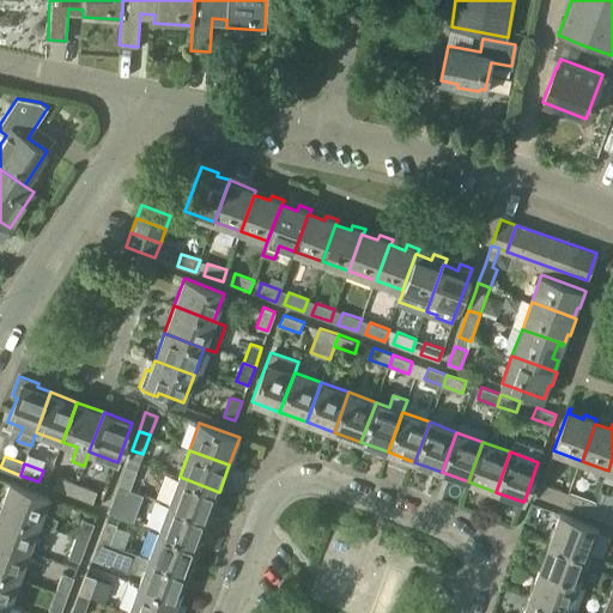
[(137,471),(126,466),(119,485),(129,490),(137,471)]
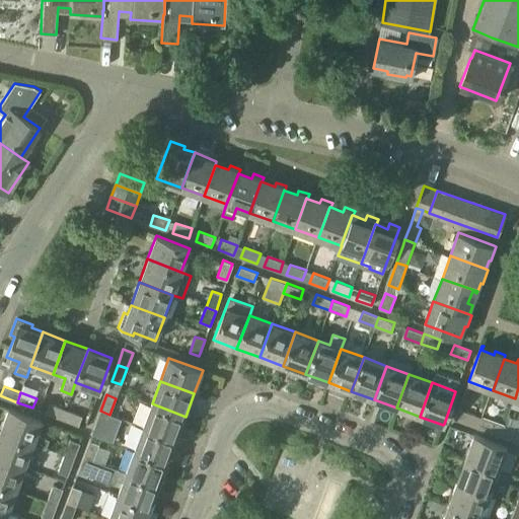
[(49,403),(46,414),(62,420),(66,410),(49,403)]
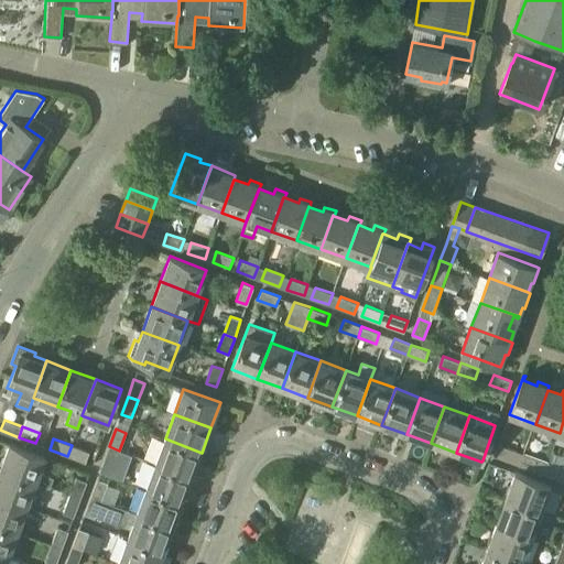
[(155,464),(192,477),(202,453),(165,438),(155,464)]
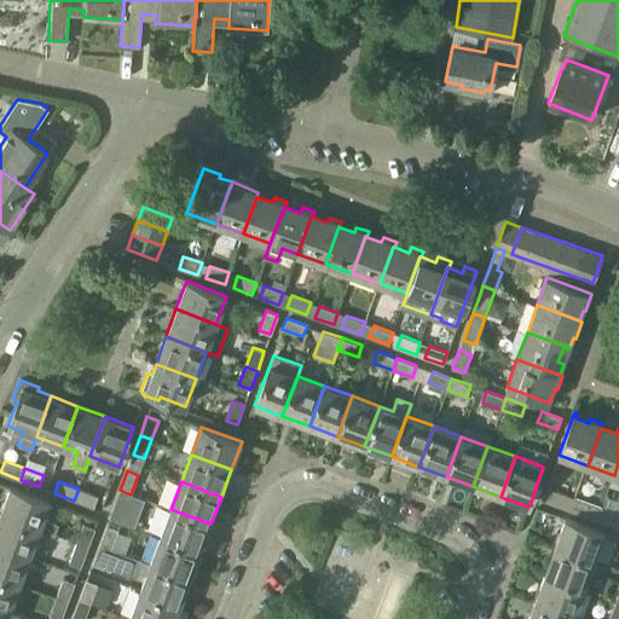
[(50,502),(10,486),(0,513),(0,514),(39,528),(55,534),(58,524),(42,518),(50,502)]
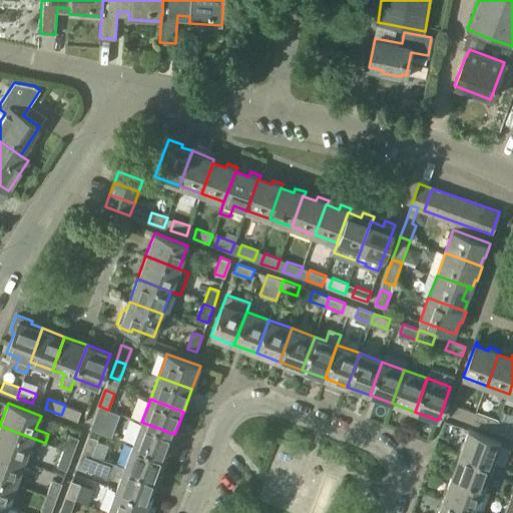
[(453,404),(450,414),(473,423),(477,413),(453,404)]
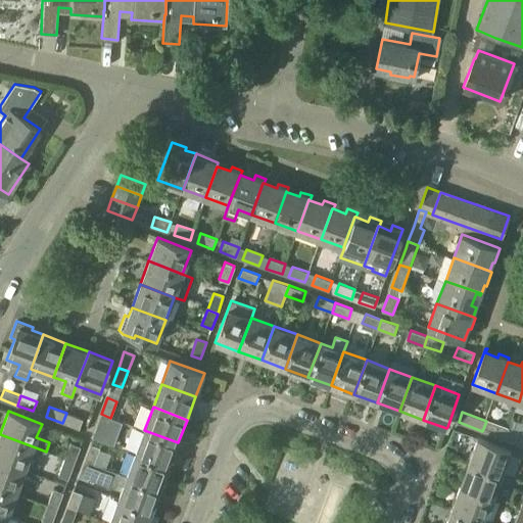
[(66,413),(62,423),(79,429),(83,419),(66,413)]
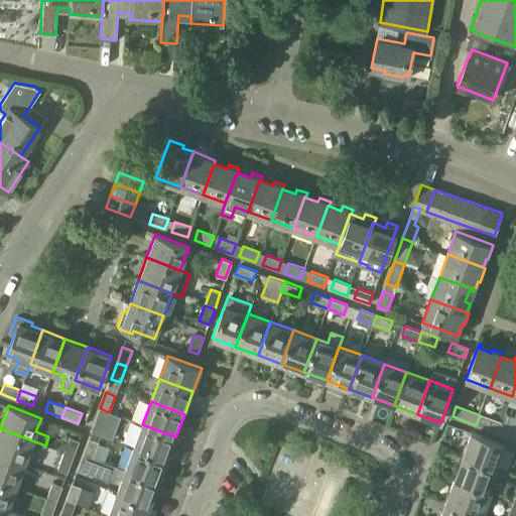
[(94,424),(103,428),(109,412),(100,408),(94,424)]
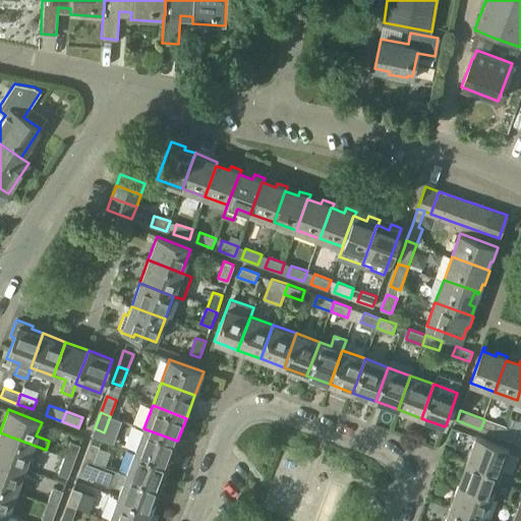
[(491,422),(487,432),(504,438),(507,428),(491,422)]
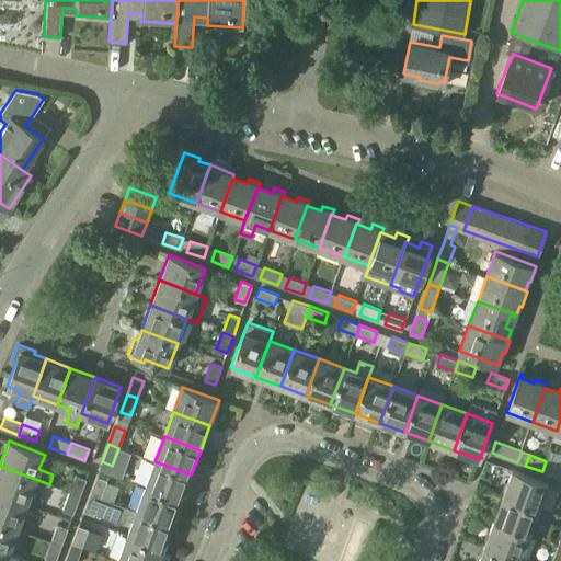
[(146,485),(182,500),(191,474),(155,461),(146,485)]
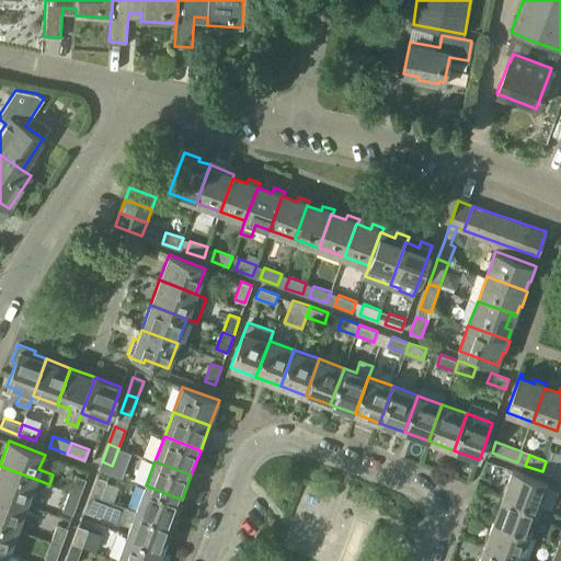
[(546,461),(542,471),(560,478),(560,466),(554,464),(546,461)]
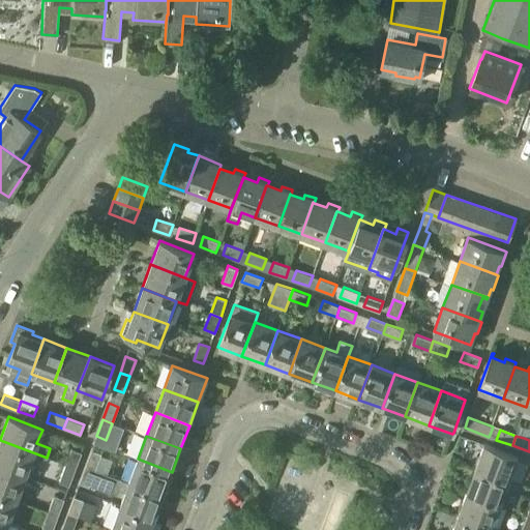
[(33,452),(0,440),(0,466),(25,475),(33,452)]
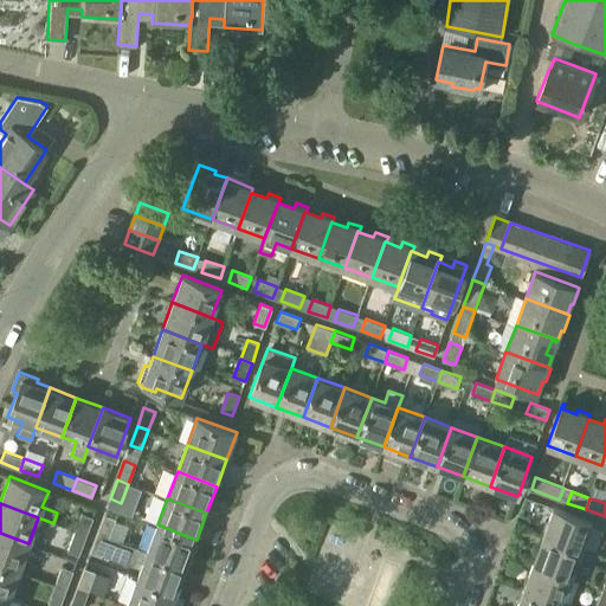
[(593,523),(554,508),(545,535),(582,549),(593,523)]
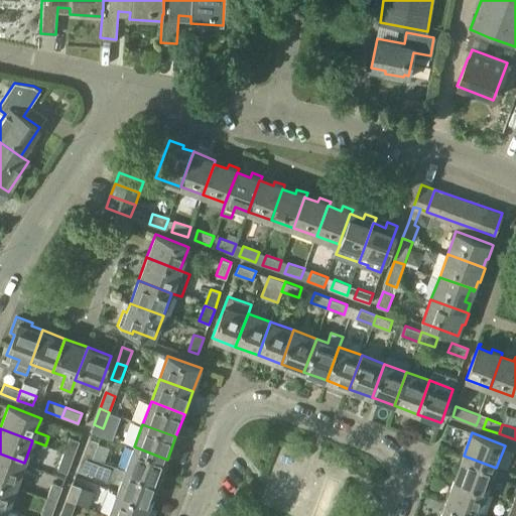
[(79,440),(70,436),(63,452),(74,456),(79,440)]
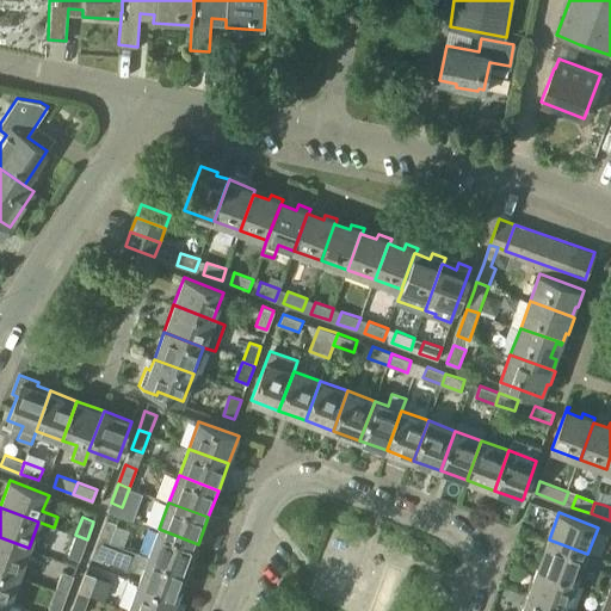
[(117,523),(105,518),(98,537),(110,541),(117,523)]
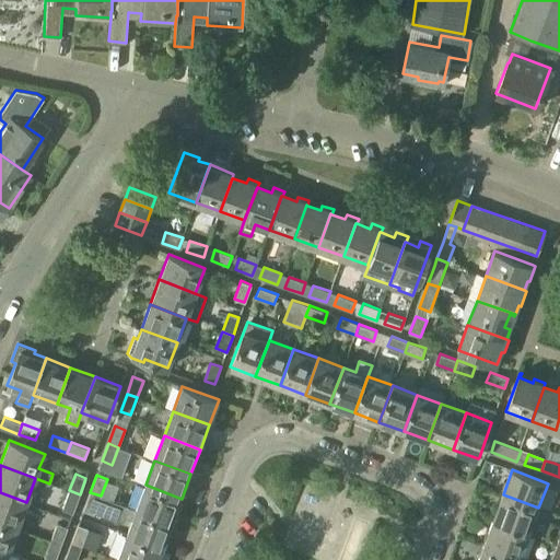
[(182,499),(146,485),(137,510),(173,523),(182,499)]
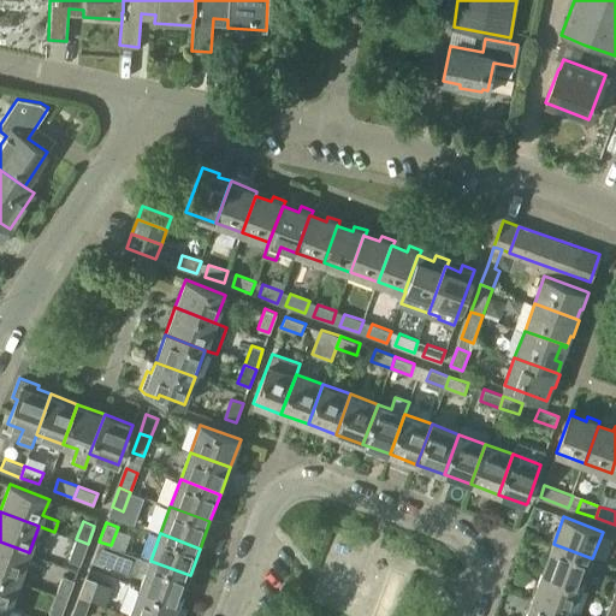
[(69,560),(81,564),(88,544),(76,539),(69,560)]
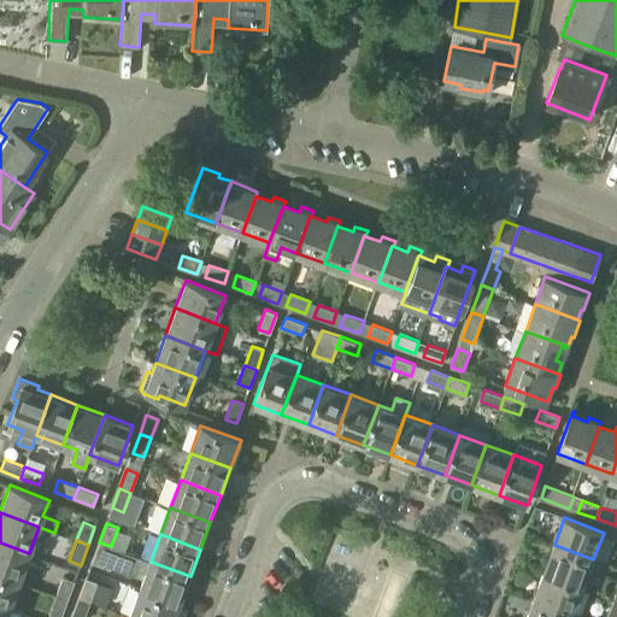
[(29,553),(0,542),(0,574),(18,581),(29,553)]
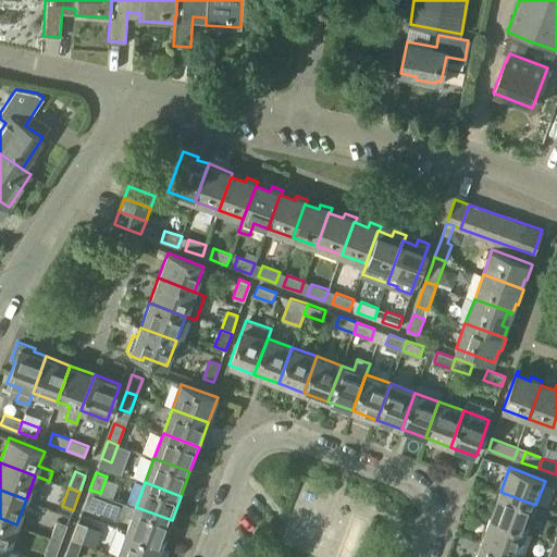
[(83,507),(94,511),(94,510),(120,520),(125,517),(126,515),(132,517),(126,531),(162,545),(172,520),(136,507),(100,493),(89,490),(83,507)]
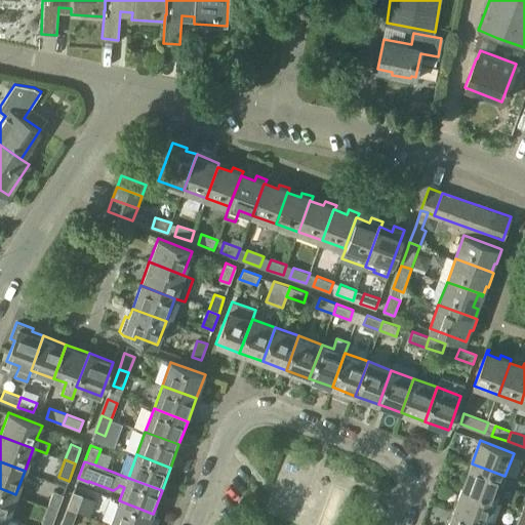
[(472,463),(462,487),(496,498),(505,476),(472,463)]
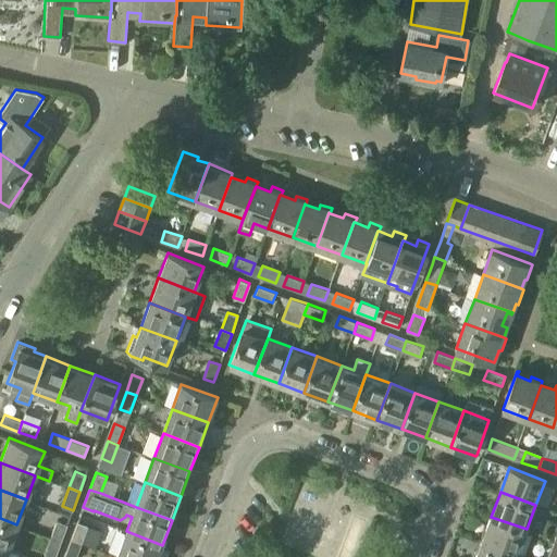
[(491,517),(482,541),(518,554),(527,529),(491,517)]
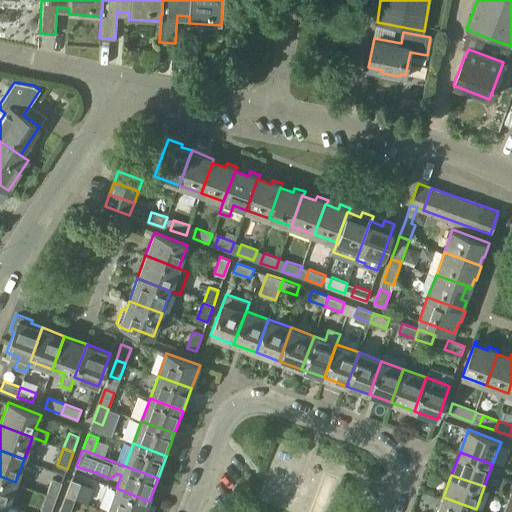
[(0,502),(7,505),(15,482),(0,476),(0,502)]
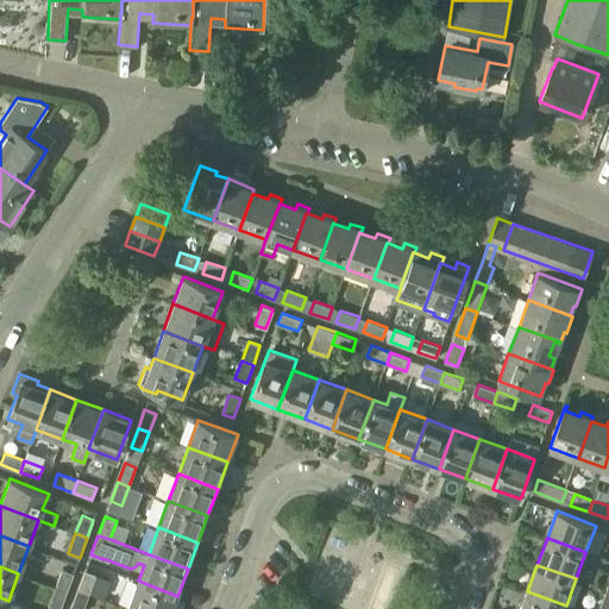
[(74,573),(62,569),(55,586),(67,591),(74,573)]
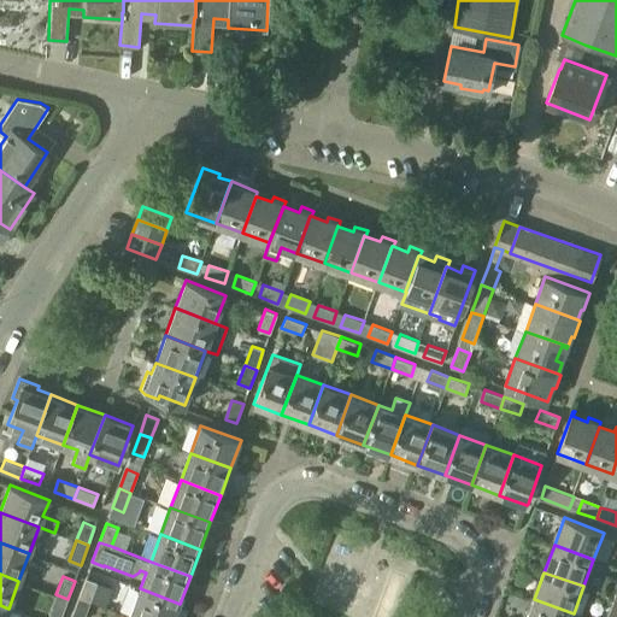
[(98,582),(86,577),(80,597),(90,600),(98,582)]
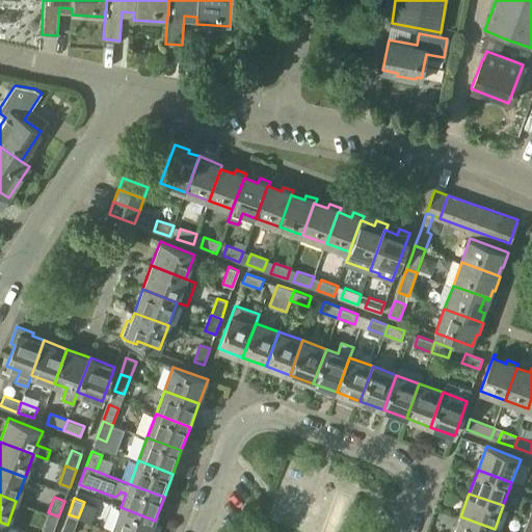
[(112,530),(116,531),(151,531),(155,521),(121,507),(112,530)]
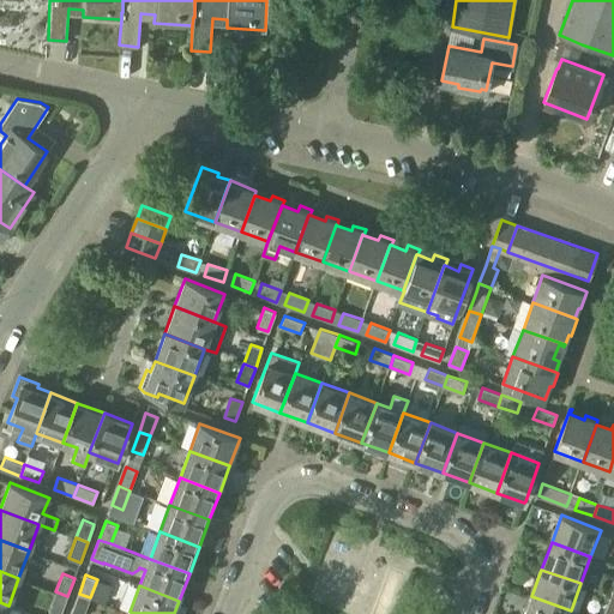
[(48,612),(55,613),(60,613),(67,596),(55,591),(48,612)]
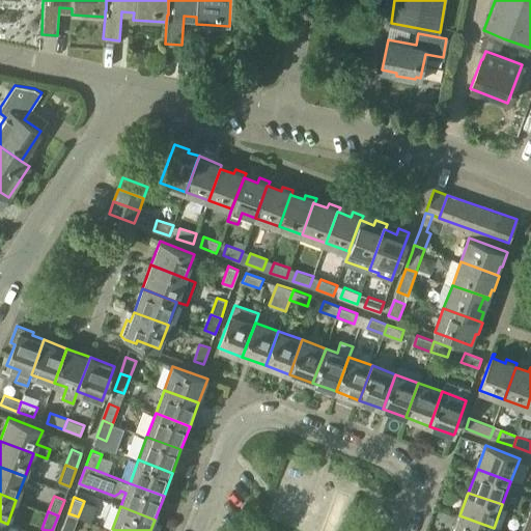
[(61,530),(64,530),(73,530),(78,516),(68,513),(61,530)]
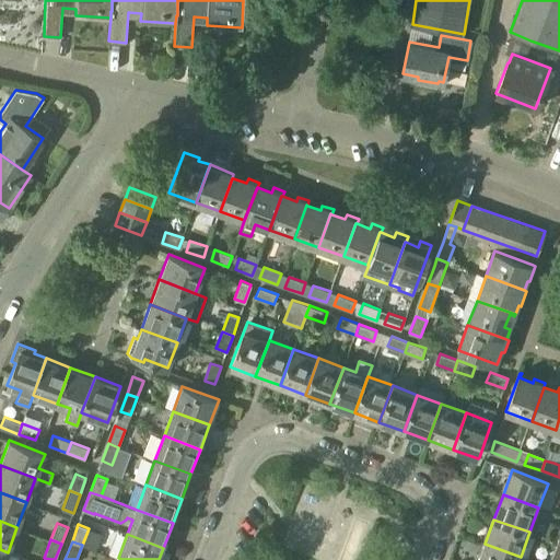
[(528,559),(521,557),(485,544),(478,559),(528,559)]
